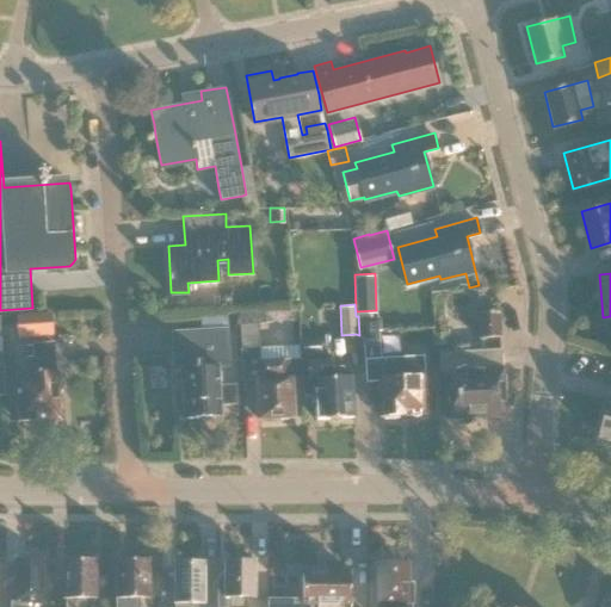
[(480,336),(500,335),(499,310),(479,311),(480,336)]
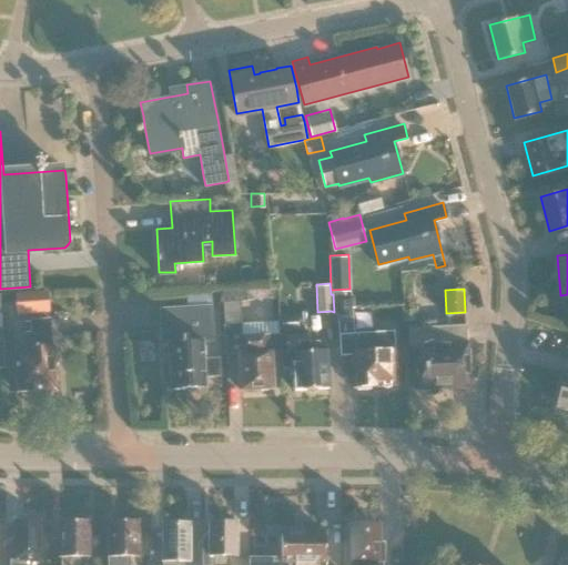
[(50,308),(49,291),(37,292),(38,309),(50,308)]
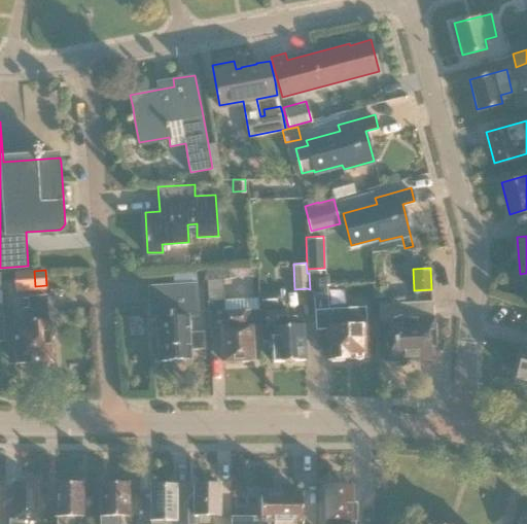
[(357,358),(362,355),(367,354),(365,306),(328,308),(327,295),(326,284),(330,284),(329,272),(309,273),(310,289),(314,291),(314,297),(316,327),(326,327),(328,358),(329,358),(331,360),(343,359),(344,357),(351,356),(353,355),(357,358)]
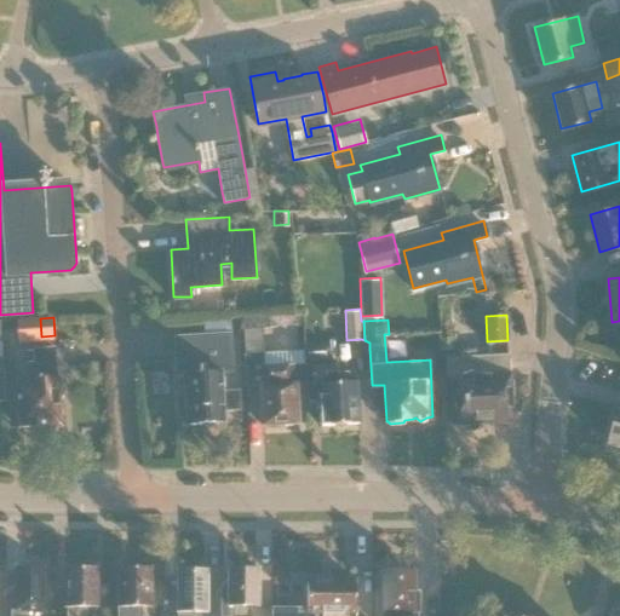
[(269,323),(244,324),(246,355),(264,353),(263,324),(269,324),(269,323)]
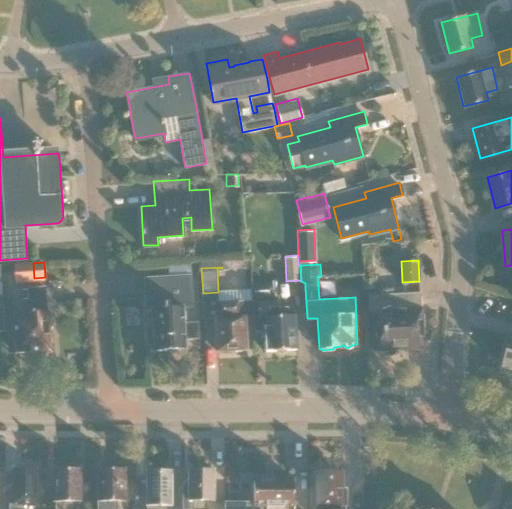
[(193,306),(191,273),(144,276),(146,309),(152,309),(153,325),(147,325),(147,340),(154,340),(154,349),(169,348),(172,350),(179,350),(182,347),(184,347),(184,346),(187,346),(186,339),(198,338),(197,322),(183,323),(183,321),(185,318),(185,311),(182,309),(182,306),(193,306)]
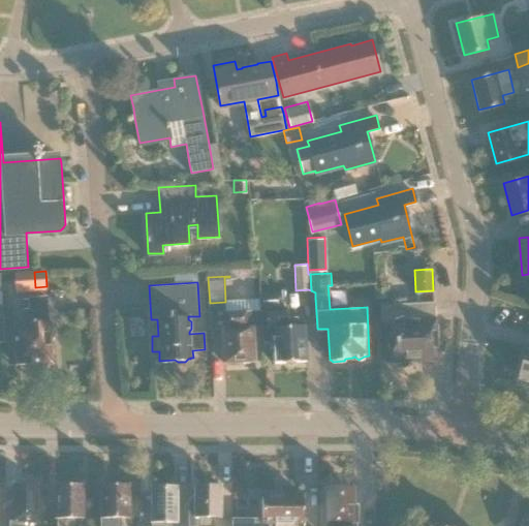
[(278,306),(277,291),(261,292),(262,307),(278,306)]
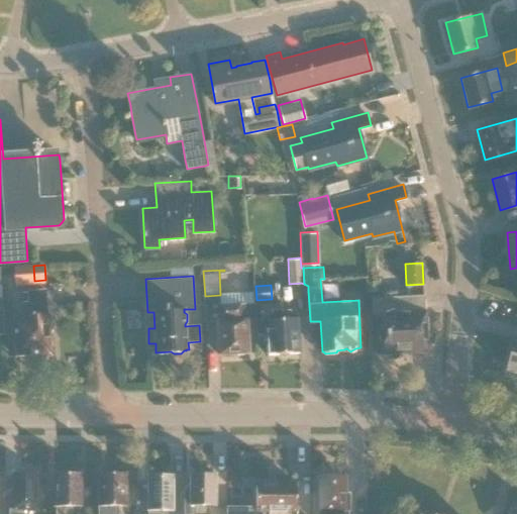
[(14,318),(16,355),(49,353),(46,288),(27,289),(28,301),(31,301),(31,317),(14,318)]
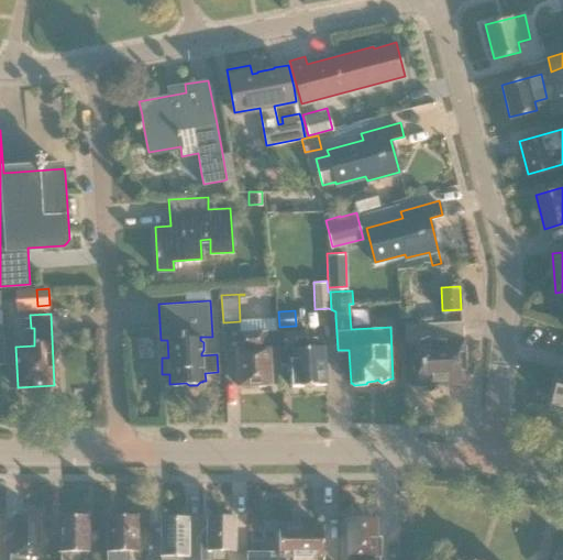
[(463,339),(462,321),(431,322),(431,318),(420,319),(420,324),(405,325),(406,339),(410,342),(412,384),(466,382),(465,358),(467,358),(466,343),(464,343),(464,339),(463,339)]
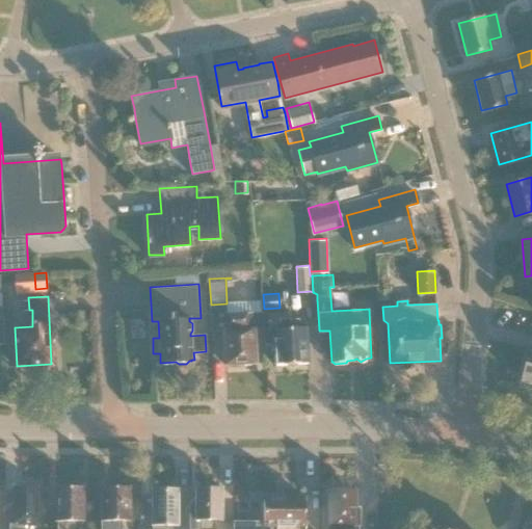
[(257,362),(255,328),(263,328),(262,310),(227,312),(228,329),(223,329),(225,364),(257,362)]
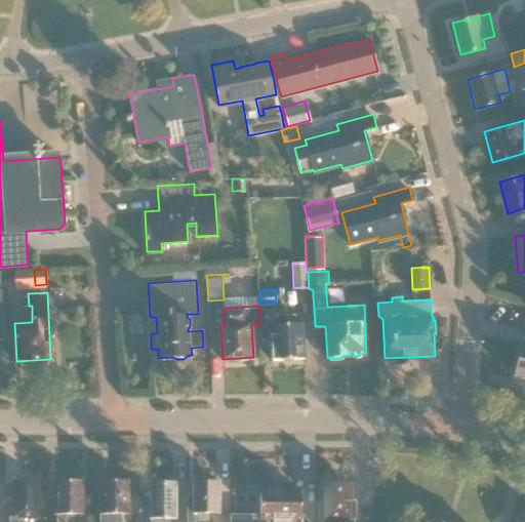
[(264,308),(265,323),(259,324),(260,337),(271,337),(272,359),(305,357),(303,322),(296,322),(295,313),(286,314),(285,307),(264,308)]
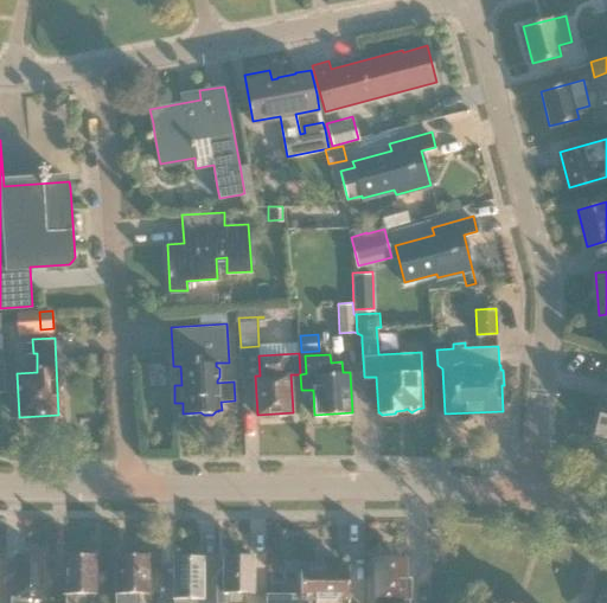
[(606,436),(606,397),(604,397),(594,434),(606,436)]
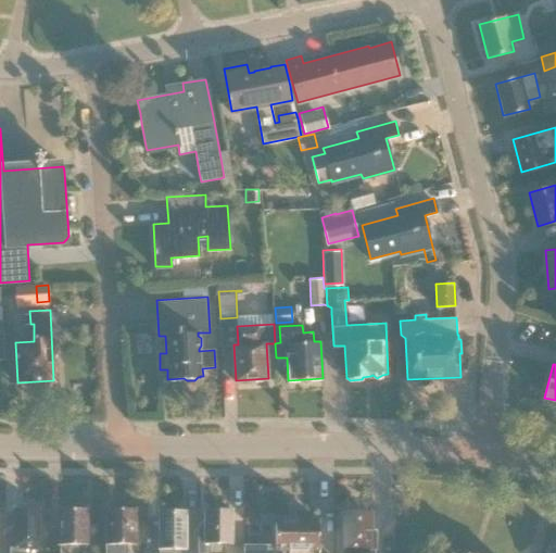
[(105,507),(105,552),(127,552),(127,542),(136,542),(137,506),(105,507)]
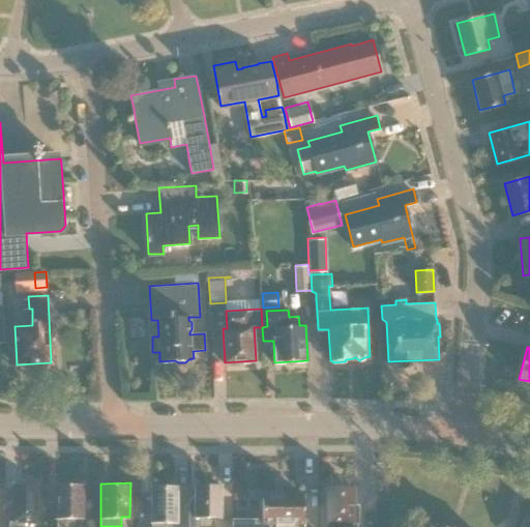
[(13,484),(15,520),(9,520),(8,526),(24,526),(24,520),(37,520),(37,484),(13,484)]
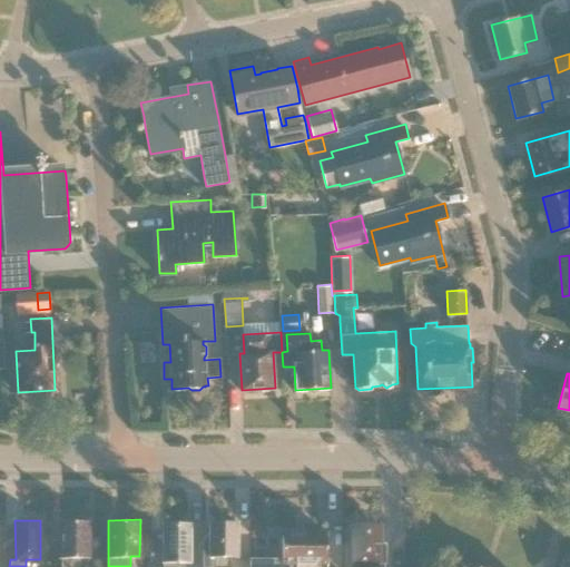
[(89,520),(60,520),(60,557),(62,557),(62,566),(79,566),(80,557),(90,557),(89,520)]
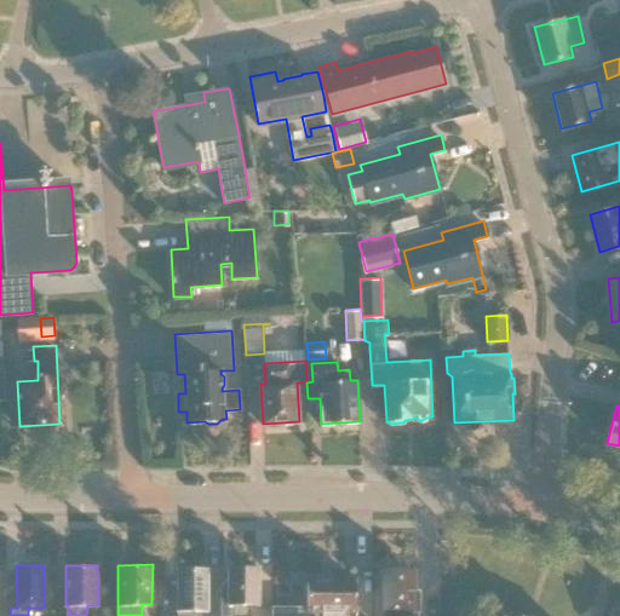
[(260,565),(229,565),(229,583),(222,583),(220,615),(235,615),(236,614),(252,614),(252,602),(259,602),(260,565)]
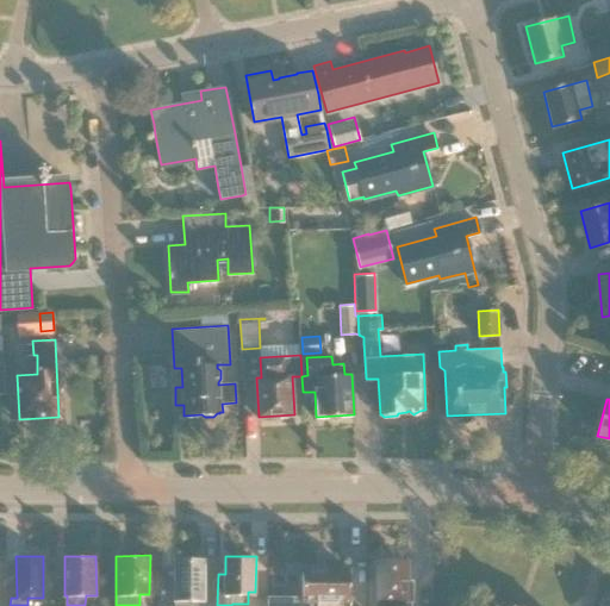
[(168,605),(192,605),(193,597),(205,597),(205,557),(176,557),(175,572),(169,572),(169,586),(175,586),(175,605),(169,605),(168,605)]
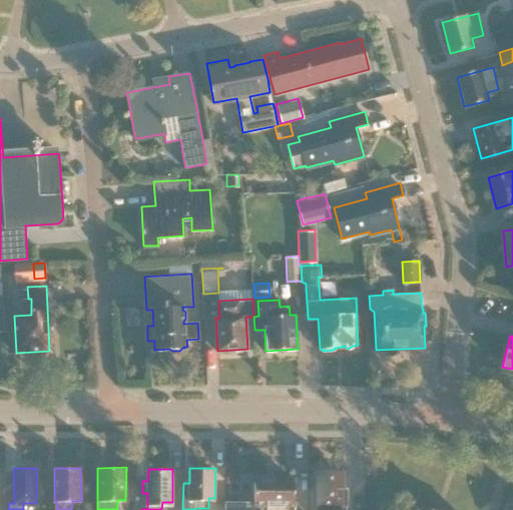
[(343,472),(317,472),(318,506),(311,506),(310,509),(341,509),(341,504),(348,504),(347,488),(344,488),(343,472)]
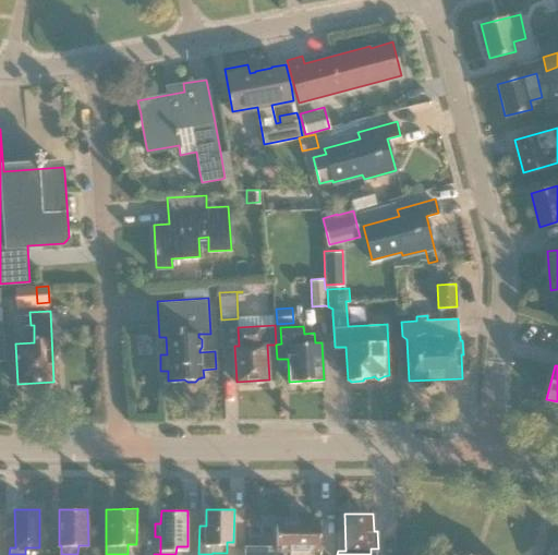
[(319,554),(320,521),(277,521),(277,546),(245,546),(245,554),(319,554)]
